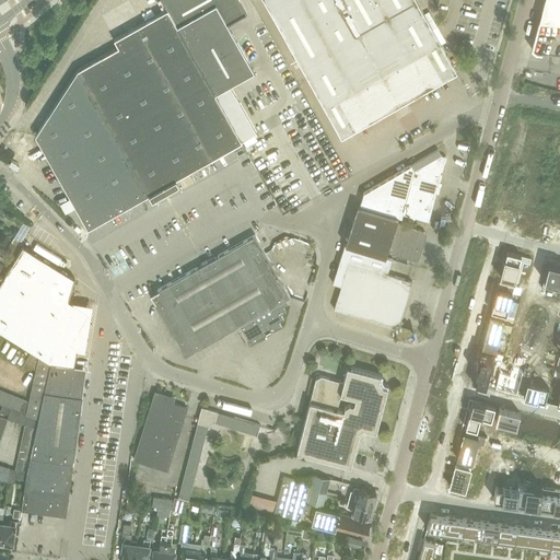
[(237,0),(162,0),(167,9),(214,93),(254,71),(228,24),(246,13),(243,9),(237,0)]
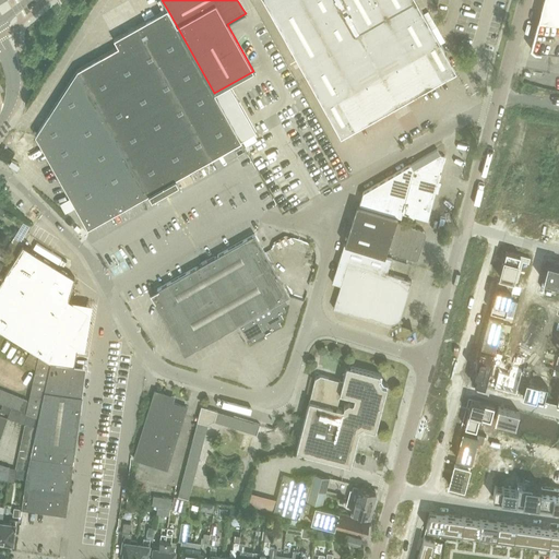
[(263,0),(341,137),(358,127),(437,83),(455,72),(427,20),(415,0),(263,0)]
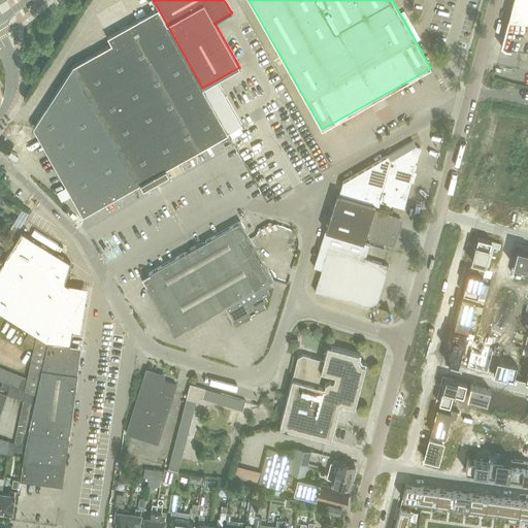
[(527,0),(513,0),(501,45),(505,50),(527,51),(527,0)]
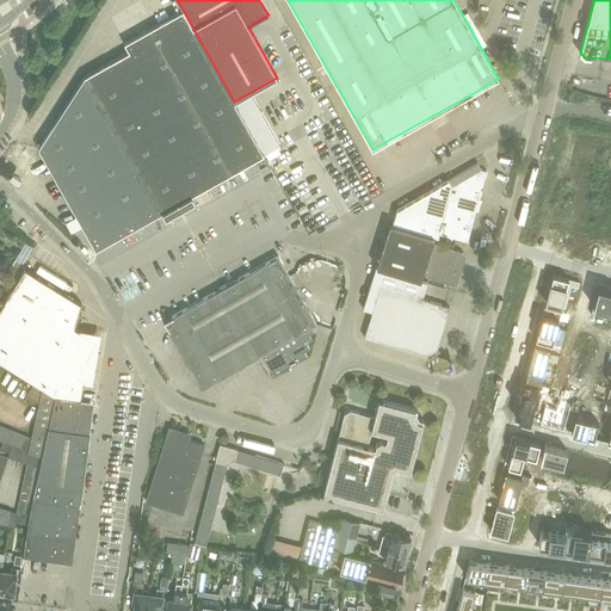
[(162,211),(165,217),(195,201),(191,195),(264,154),(234,102),(183,10),(124,43),(129,51),(85,76),(38,147),(88,236),(96,250),(162,211)]
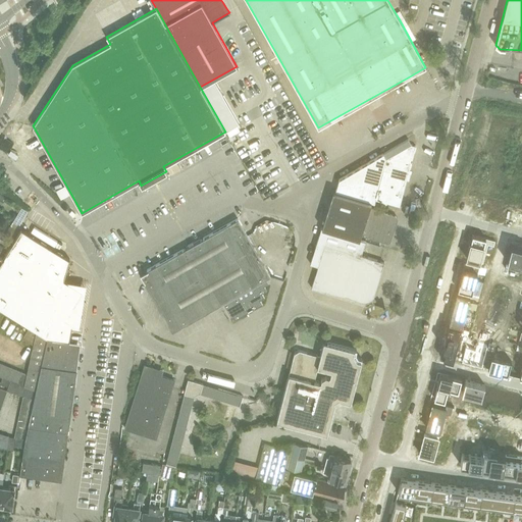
[(494,127),(491,138),(510,143),(510,141),(513,132),(494,127)]
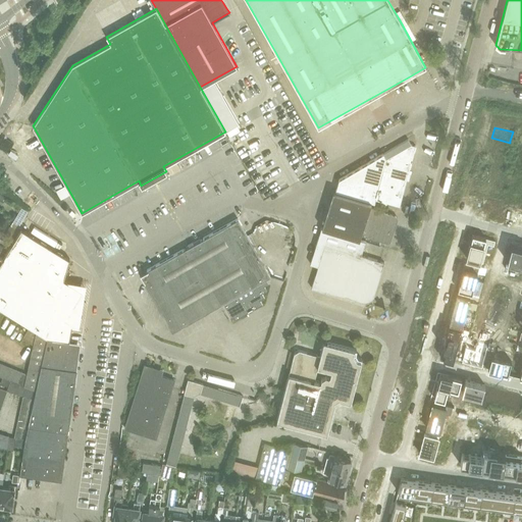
[(491,138),(488,149),(502,152),(502,153),(507,154),(509,146),(510,143),(491,138)]
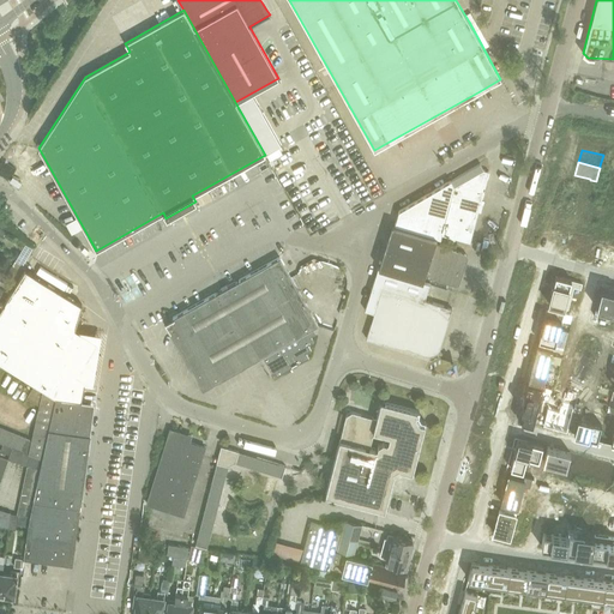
[(398,212),(395,224),(437,236),(440,238),(441,234),(470,242),(479,211),(481,203),(489,172),(483,169),(480,163),(451,180),(398,211),(398,212)]
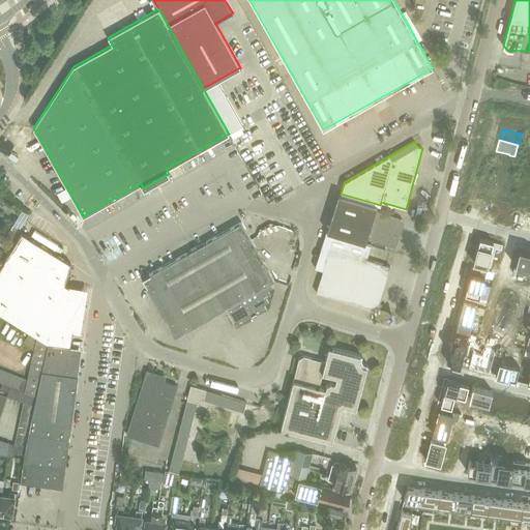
[(496,151),(491,170),(504,174),(505,169),(509,155),(509,154),(496,151)]
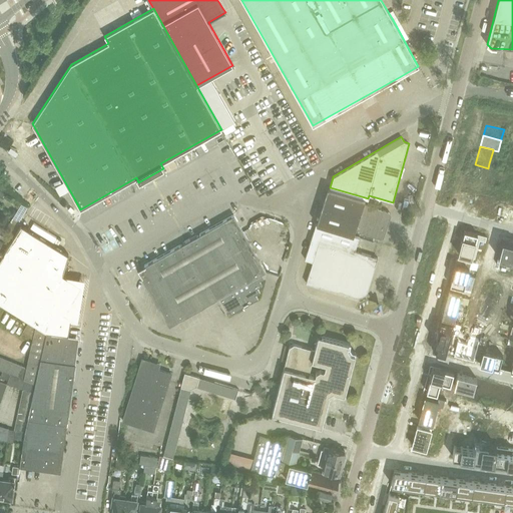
[(474,168),(469,187),(480,190),(482,191),(486,176),(487,172),(474,168)]
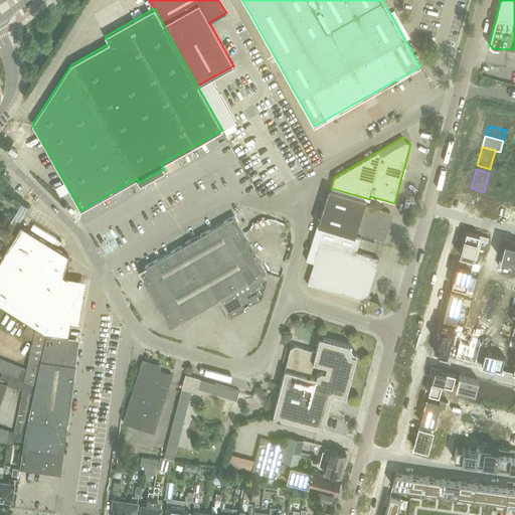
[(328,187),(322,206),(360,217),(366,198),(331,188),(328,187)]
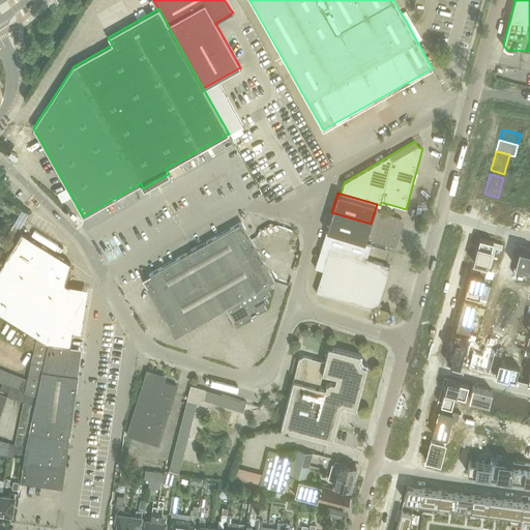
[(372,225),(366,237),(392,245),(394,244),(402,222),(401,218),(376,210),(372,225)]
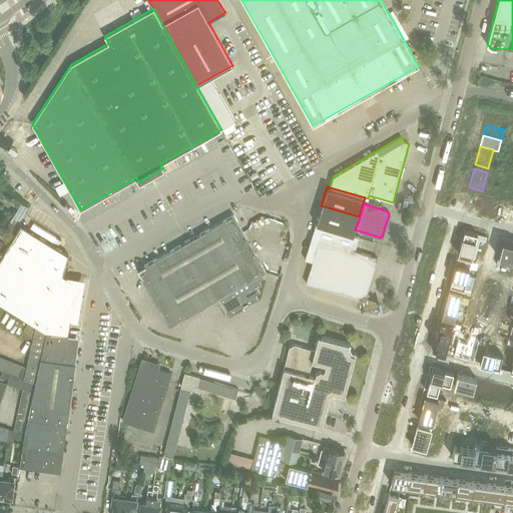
[(24,211),(27,208),(22,205),(14,218),(15,219),(18,221),(24,211)]
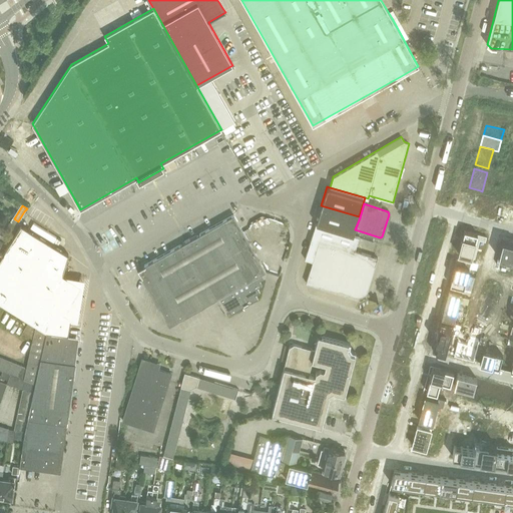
[(321,205),(315,223),(316,224),(353,235),(359,216),(321,205)]
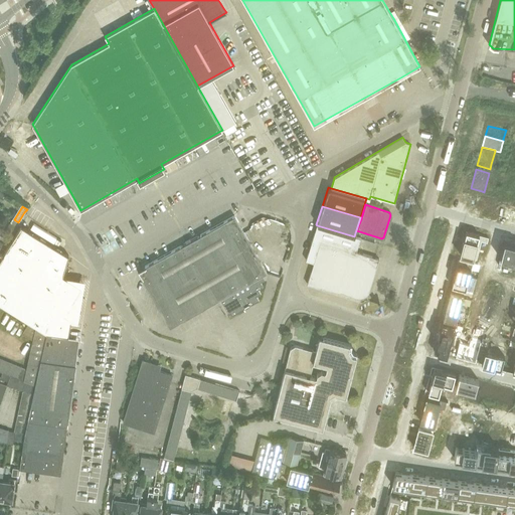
[(267,273),(234,215),(145,266),(142,278),(170,327),(215,301),(216,302),(220,300),(228,314),(230,313),(232,315),(245,308),(244,307),(249,304),(249,305),(260,300),(256,296),(261,293),(259,289),(263,286),(261,282),(265,279),(263,275),(267,273)]
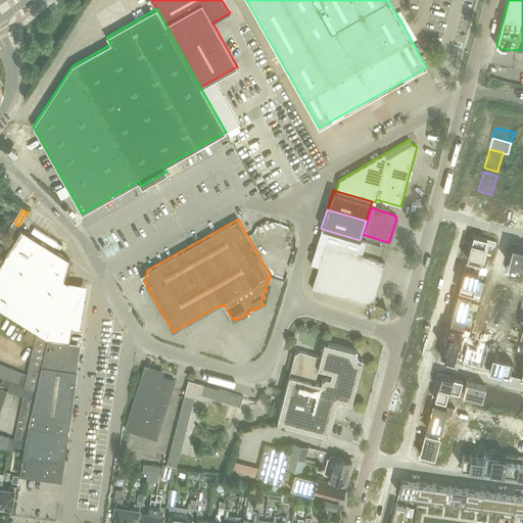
[(11,237),(18,226),(15,224),(13,228),(10,226),(6,234),(11,237)]
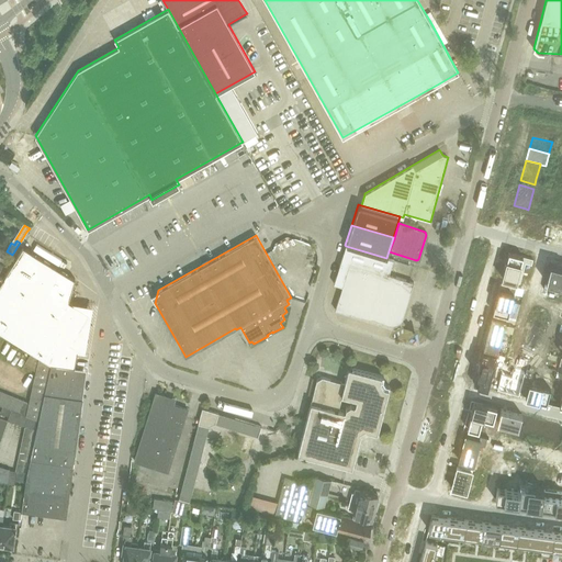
[(345,245),(334,284),(341,287),(335,310),(389,326),(390,323),(398,318),(402,319),(414,282),(412,281),(389,274),(392,261),(393,262),(394,260),(386,258),(346,246),(345,245)]
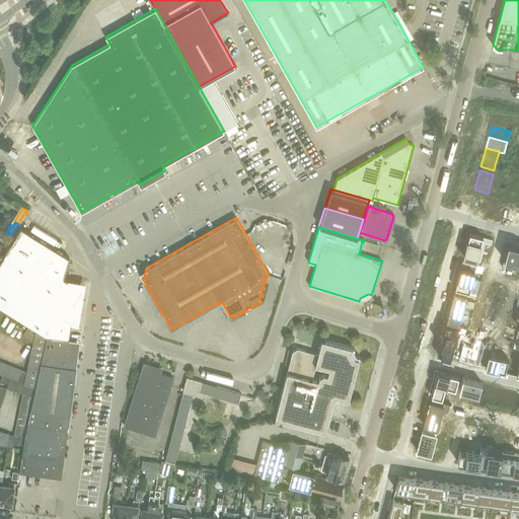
[(21,227),(0,264),(0,308),(47,335),(69,339),(72,320),(64,316),(81,289),(64,278),(69,256),(21,227)]
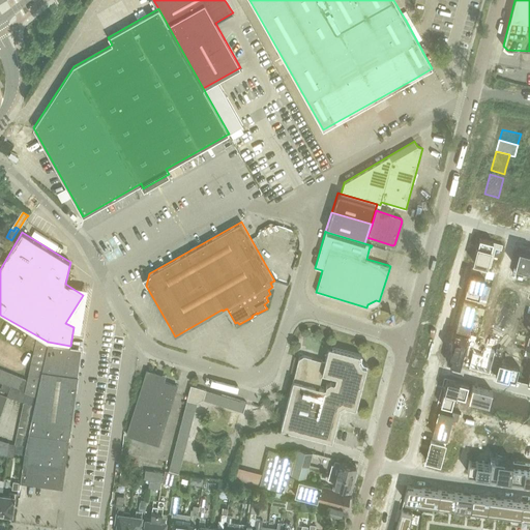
[(0,245),(6,249),(11,240),(0,233),(0,245)]
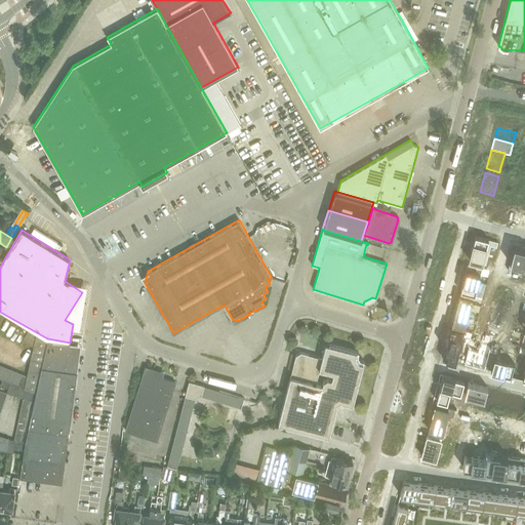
[(475,235),(469,259),(485,264),(490,245),(496,246),(497,241),(475,235)]
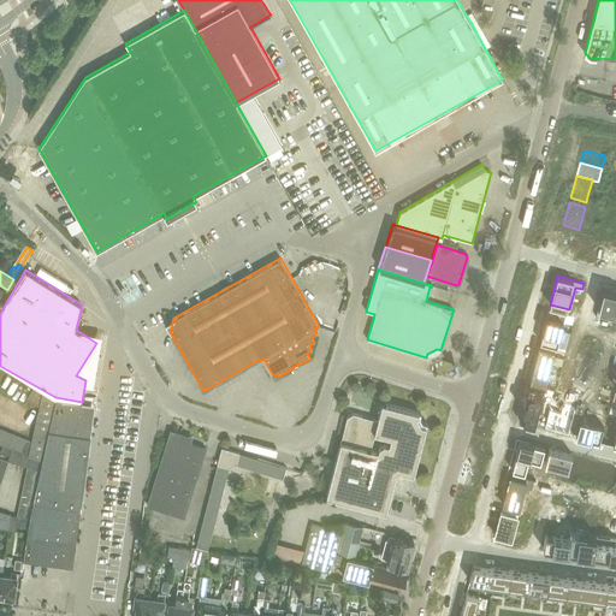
[(615,291),(603,288),(598,308),(615,312),(615,291)]
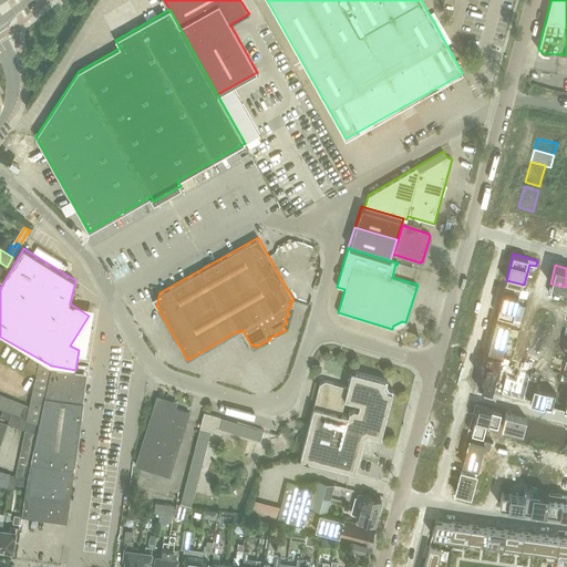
[(505,284),(497,313),(513,318),(512,320),(521,322),(525,306),(516,303),(518,296),(516,295),(518,287),(505,284)]
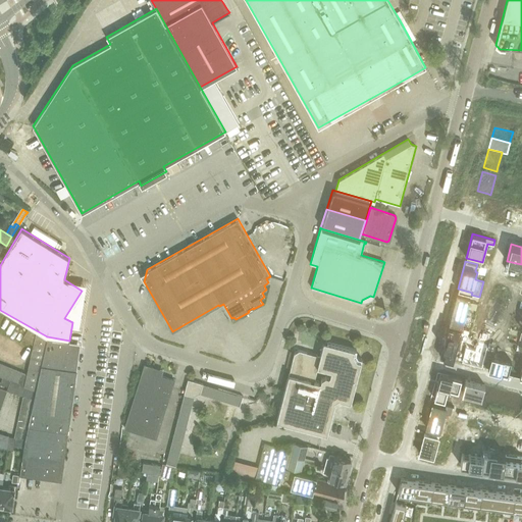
[(457,292),(449,322),(462,325),(470,296),(457,292)]
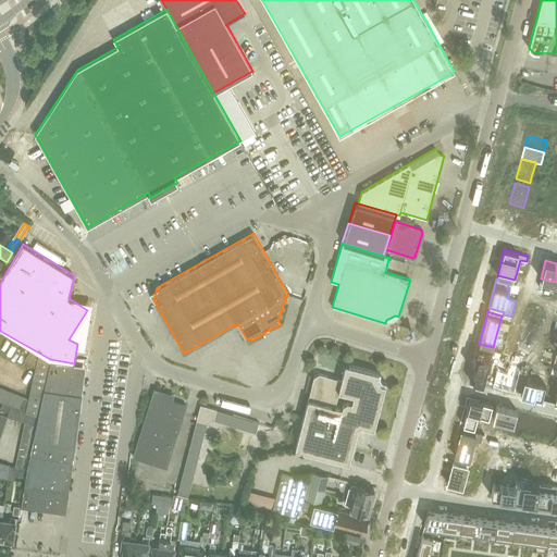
[(473,362),(469,380),(483,383),(486,372),(490,373),(494,358),(490,357),(492,349),(479,346),(475,358),(473,362)]
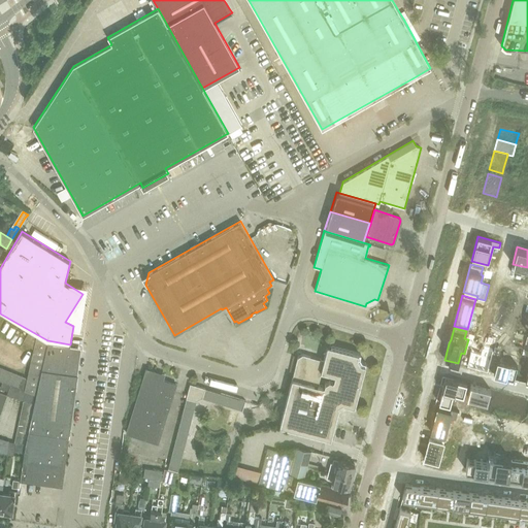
[(33,335),(29,332),(23,343),(27,345),(33,335)]
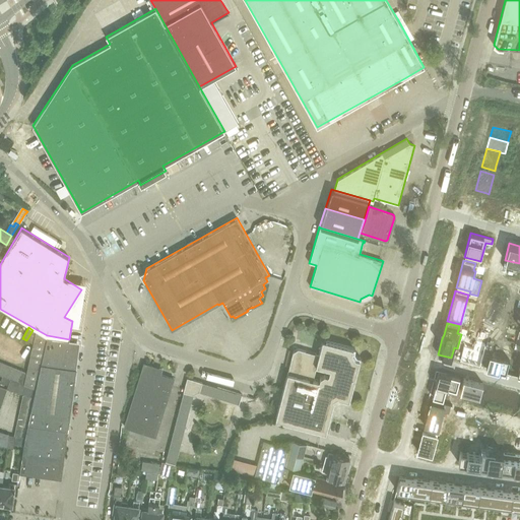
[(36,332),(33,330),(26,340),(34,343),(36,332)]
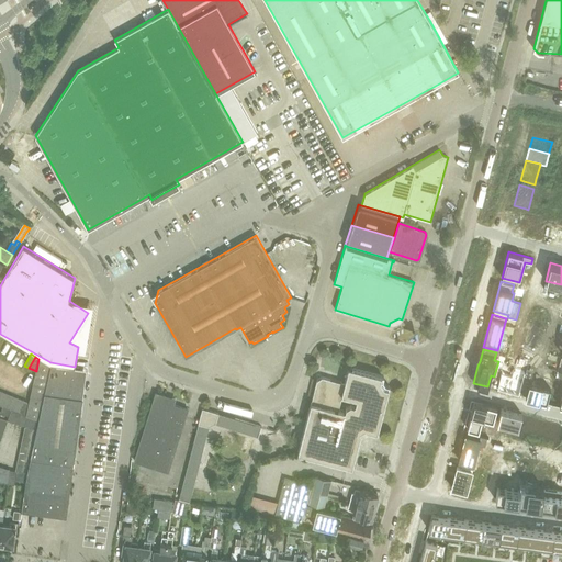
[(36,371),(34,379),(47,381),(51,366),(38,359),(36,371)]
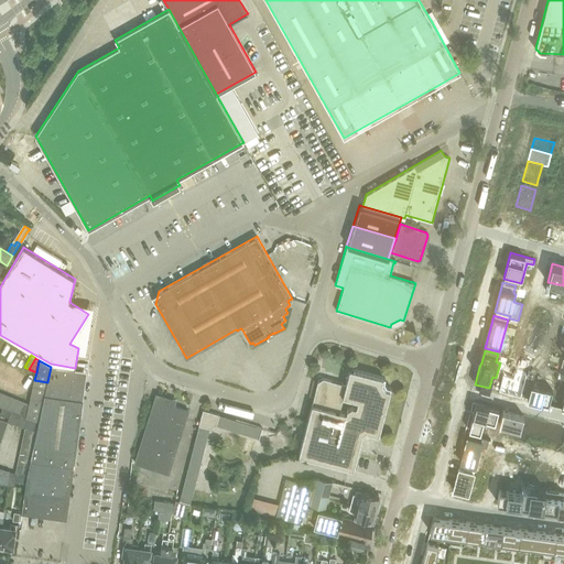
[(51,366),(51,367),(47,382),(45,391),(43,399),(42,404),(82,409),(86,378),(80,370),(51,366)]
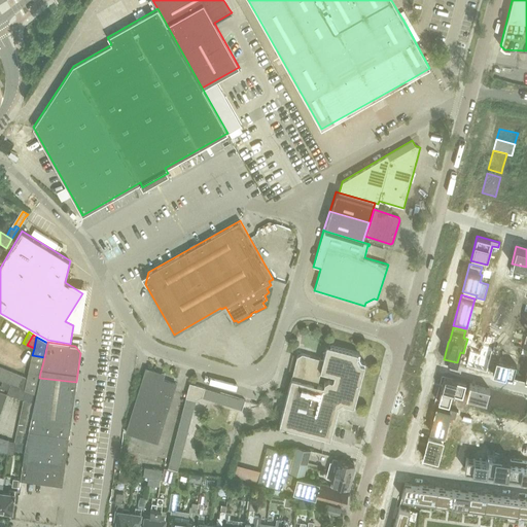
[(279,425),(330,438),(340,402),(350,405),(355,402),(365,362),(361,361),(359,357),(360,353),(330,345),(326,348),(323,358),(302,353),(297,355),(279,425)]
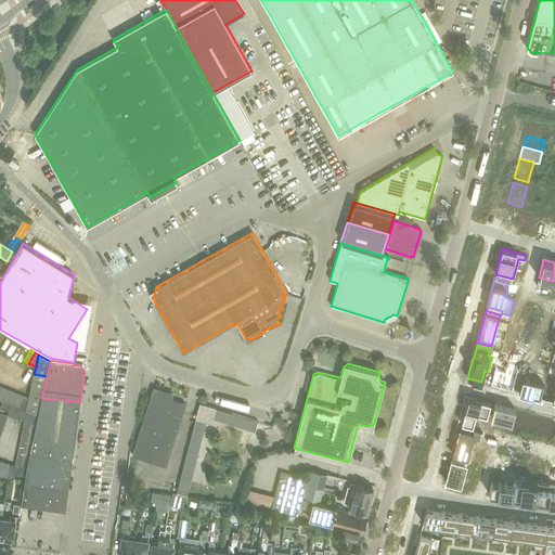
[(513,388),(517,374),(519,366),(506,363),(505,371),(494,368),(490,385),(513,390),(513,388)]
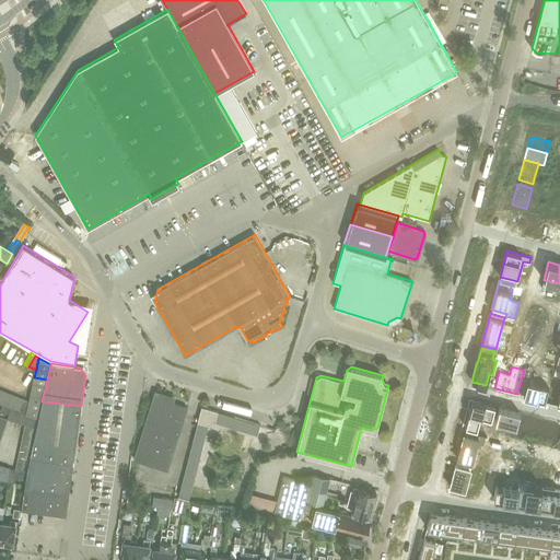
[(45,388),(47,380),(34,377),(33,385),(45,388)]
